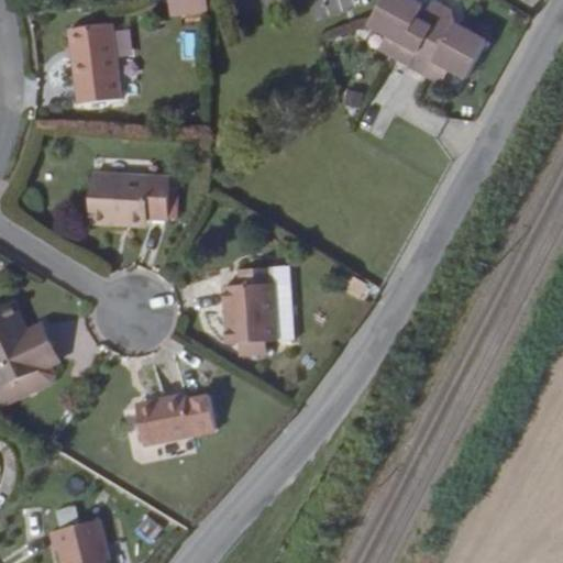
[(410,68),(444,6),(435,1),(421,6),(411,0),(383,0),(370,25),(388,35),(403,44),(395,58),(410,68)]
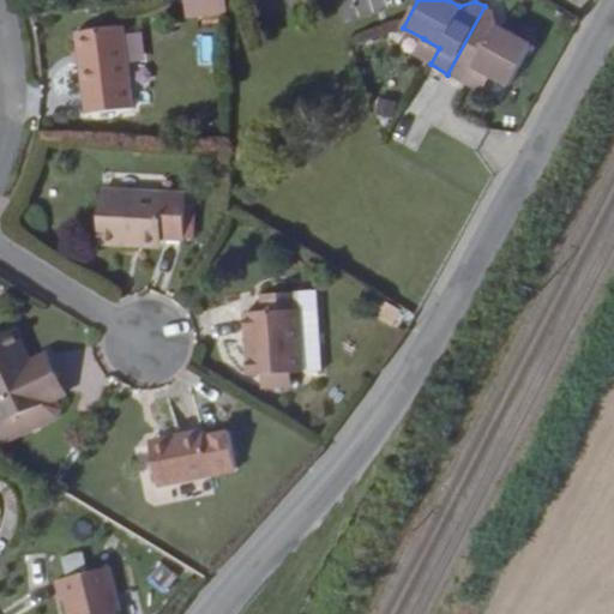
[(492,11),(485,6),(447,74),(465,84),(475,67),(489,76),(510,88),(531,47),(499,28),(497,26),(492,11)]
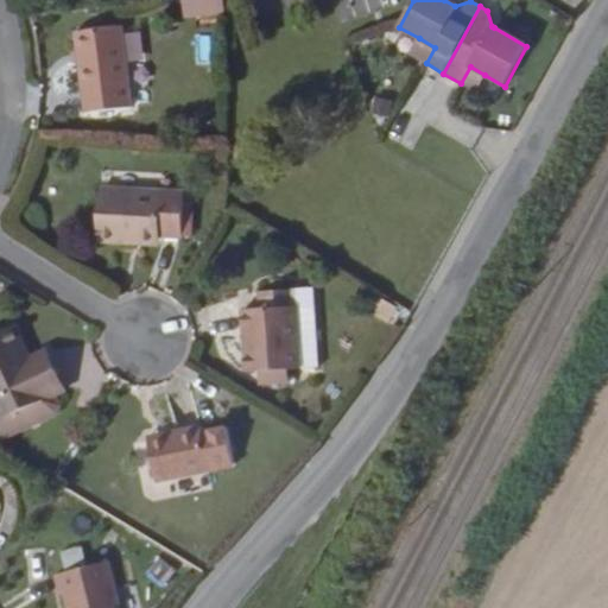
[(81,111),(128,106),(119,27),(73,32),(81,111)]
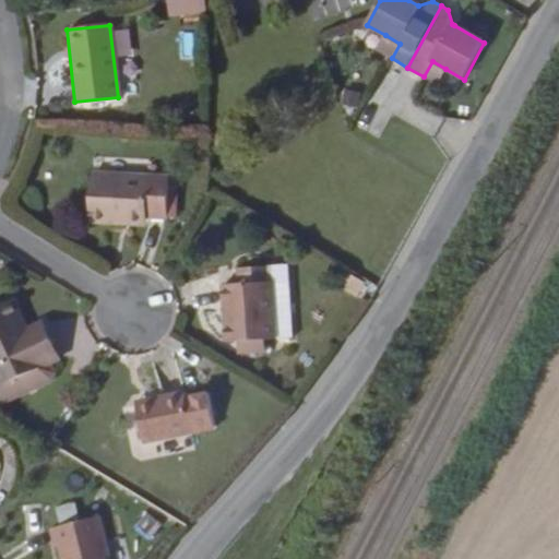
[(385,35),(378,50),(392,58),(400,44),(385,35)]
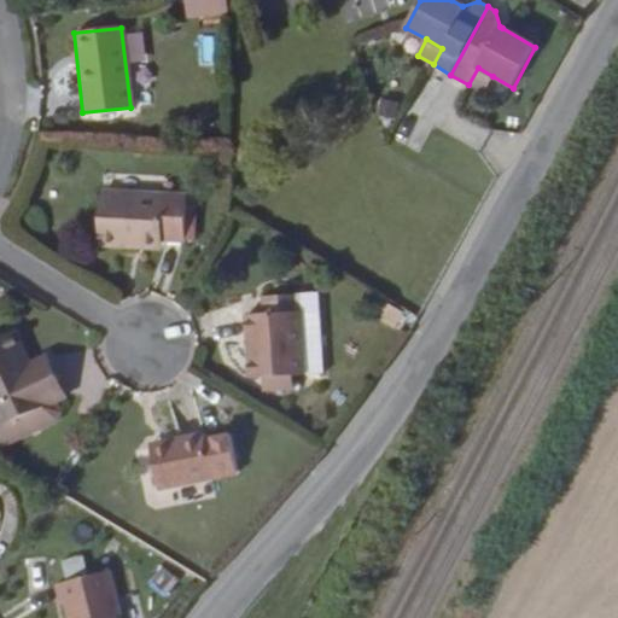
[(483,93),(493,76),(478,68),(468,85),(483,93)]
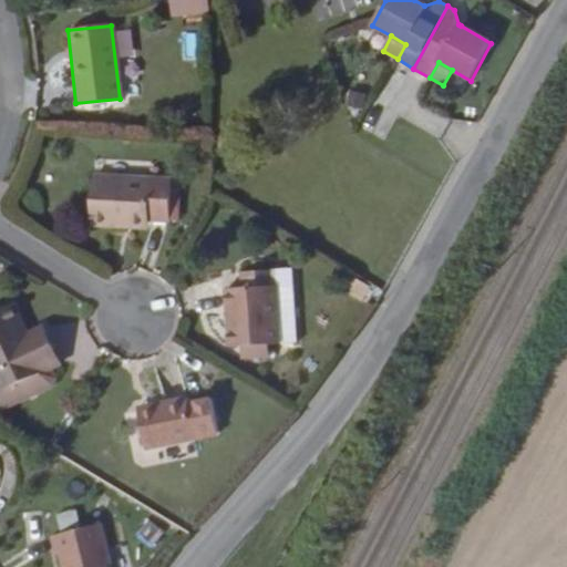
[(167,220),(171,179),(92,173),(89,223),(123,225),(124,217),(146,218),(167,220)]
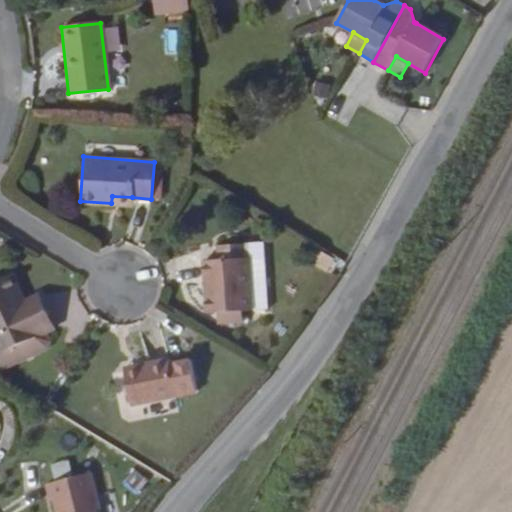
[(244,311),(253,311),(247,245),(220,247),(220,261),(212,261),(213,283),(206,283),(208,314),(219,313),(244,311)]
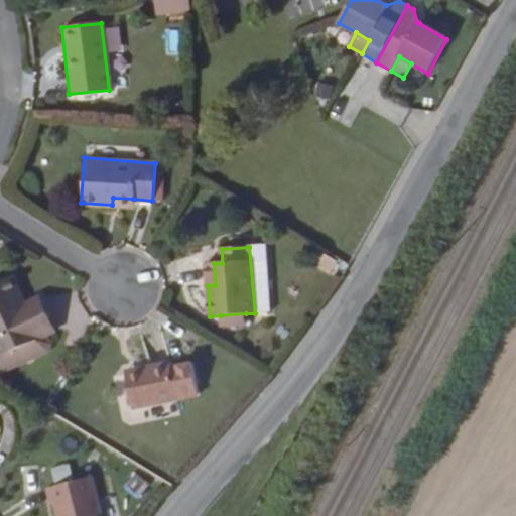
[(214,263),(207,263),(208,285),(215,285),(214,263)]
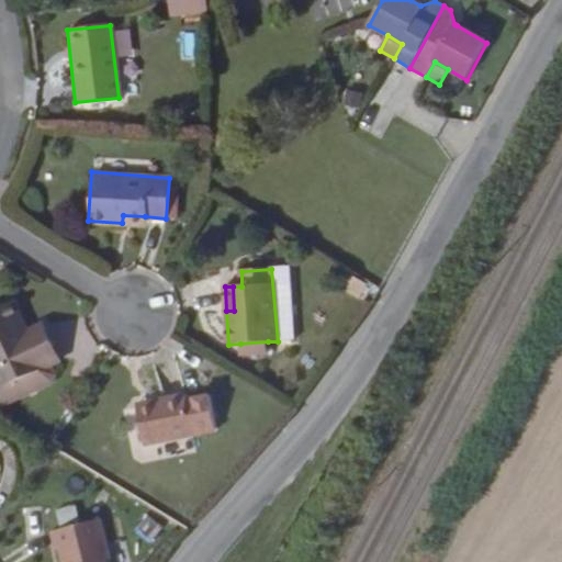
[(40,324),(24,330),(10,302),(0,305),(0,388),(48,364),(56,361),(40,324)]
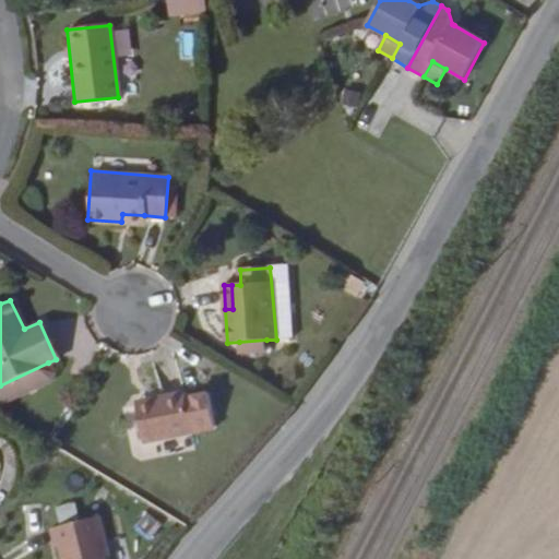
[(240,354),(266,353),(266,340),(239,342),(240,354)]
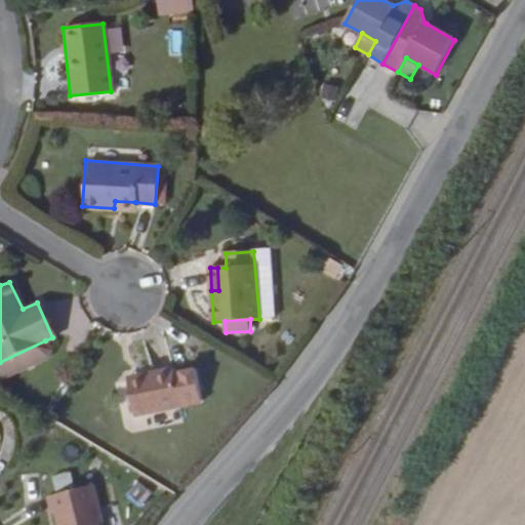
[(0,376),(47,357),(49,351),(45,340),(0,362),(0,376)]
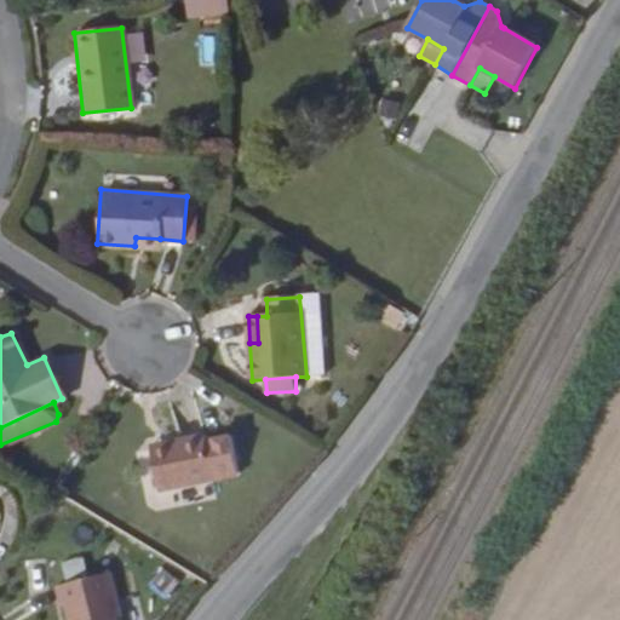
[(160,493),(239,474),(229,435),(214,437),(216,441),(205,443),(202,436),(165,445),(166,449),(150,454),(160,493)]
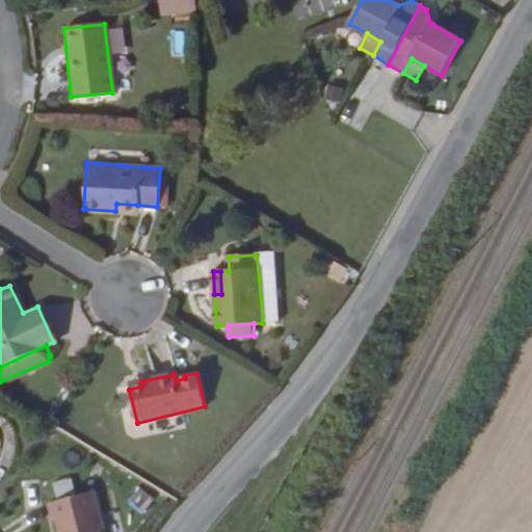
[(132,508),(147,516),(156,501),(141,491),(132,508)]
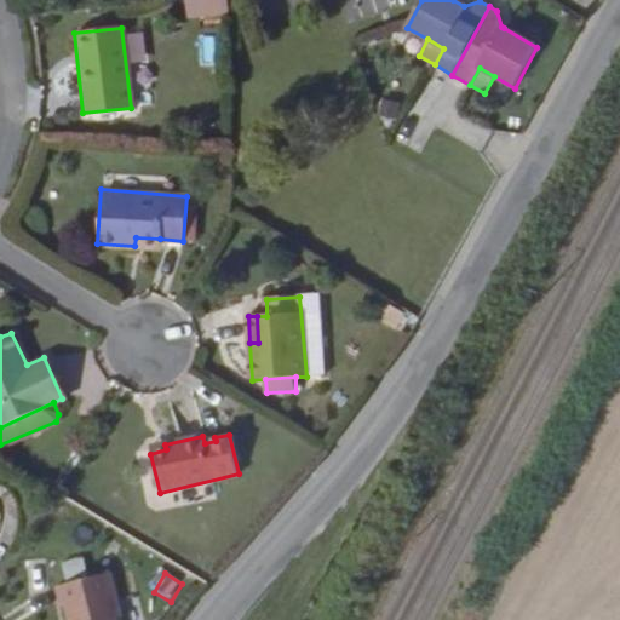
[(69,619),(118,619),(108,575),(55,587),(58,607),(67,604),(69,619)]
